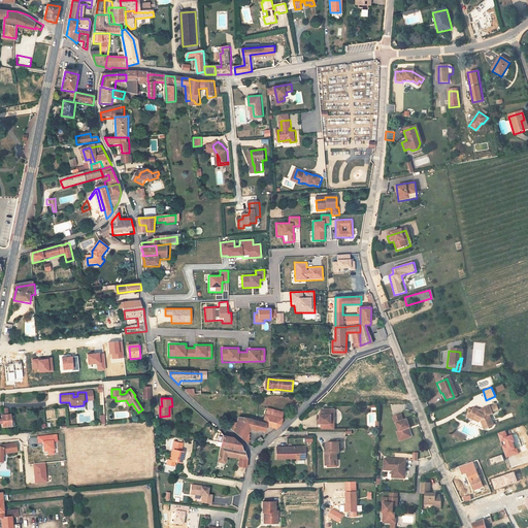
[(269,406),(267,413),(285,416),(285,409),(269,406)]
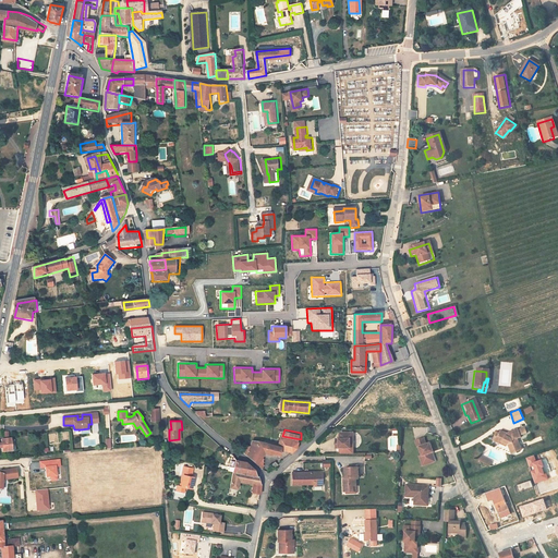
[(488,441),(494,445),(495,441),(505,446),(508,456),(518,452),(513,441),(517,440),(517,437),(523,435),(523,433),(524,433),(523,429),(522,429),(521,429),(514,432),(508,434),(508,436),(507,436),(504,435),(497,432),(496,435),(493,434),(488,441)]
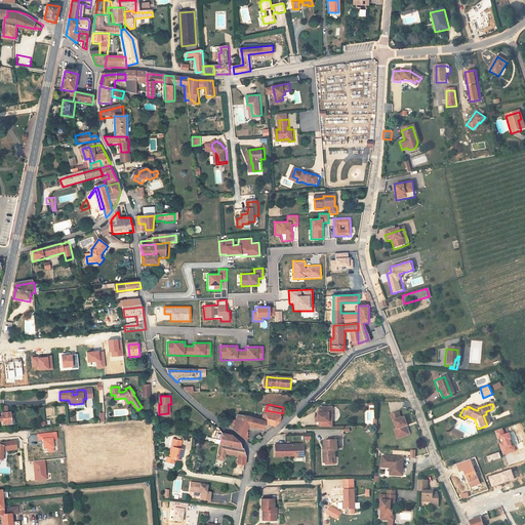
[(325,423),(325,419),(325,415),(327,414),(327,408),(315,409),(315,415),(314,415),(314,417),(311,417),(311,425),(325,423)]
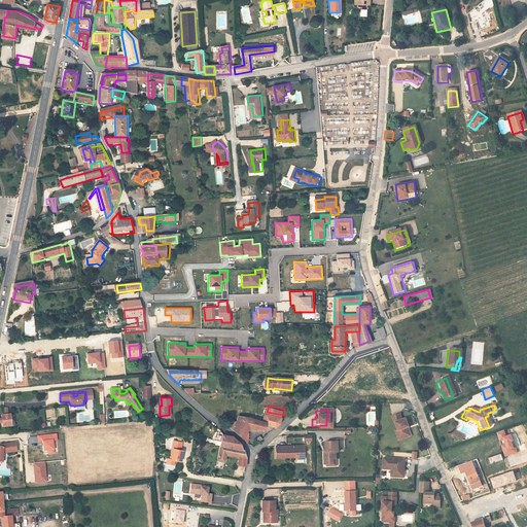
[(245,417),(237,416),(237,421),(232,421),(231,428),(237,433),(249,444),(252,440),(246,434),(248,427),(262,428),(264,422),(280,425),(284,421),(284,415),(267,412),(266,412),(265,417),(265,420),(251,418),(245,417)]
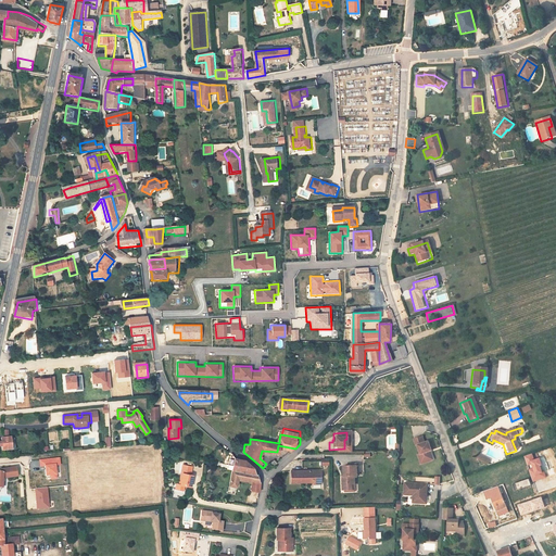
[(1,438),(2,450),(11,450),(10,437),(1,438)]
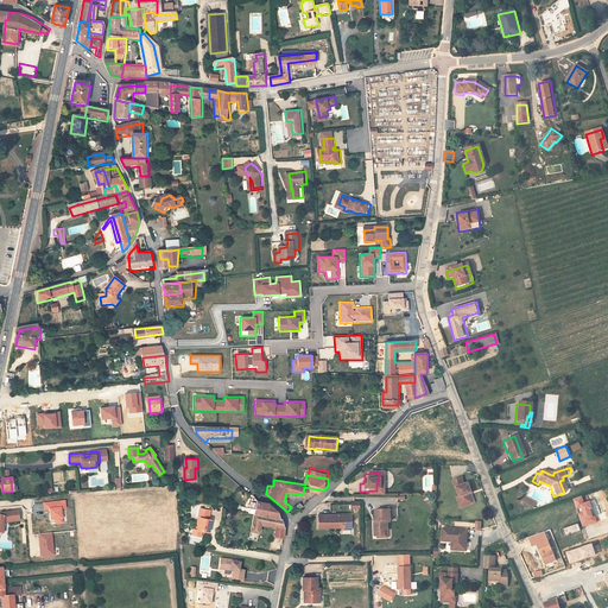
[(453,488),(456,498),(460,507),(470,504),(467,494),(468,494),(464,483),(460,486),(457,477),(449,481),(451,488),(453,488)]
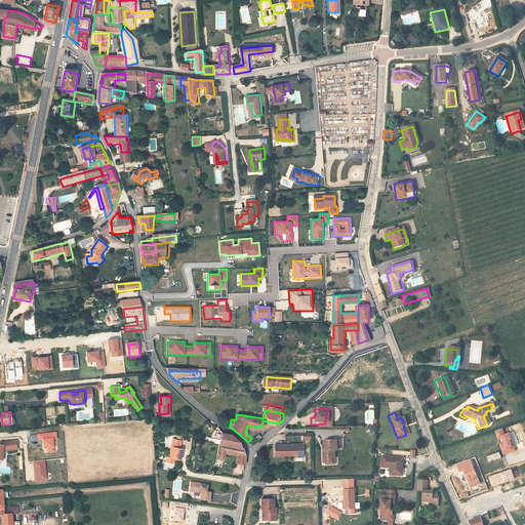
[(217,445),(239,449),(239,444),(230,435),(219,434),(219,433),(215,429),(213,444),(217,445)]
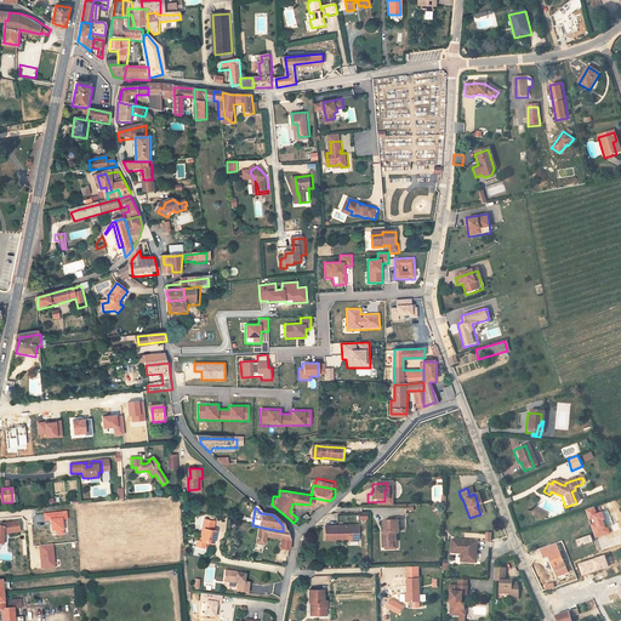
[(542,516),(530,511),(528,516),(540,520),(542,516)]
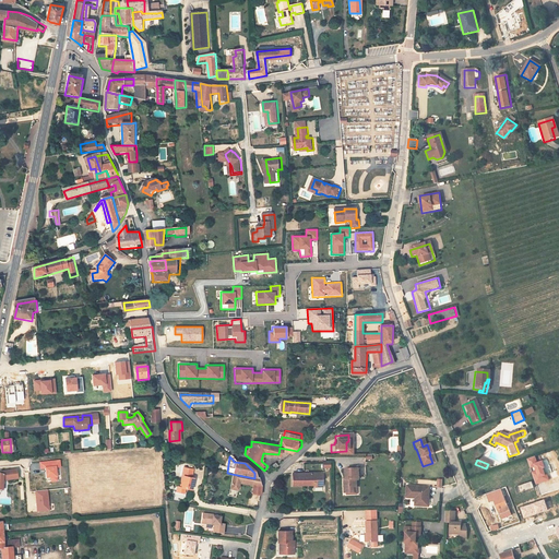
[(59,466),(59,480),(61,480),(60,461),(39,462),(39,470),(45,470),(45,483),(57,482),(56,466),(59,466)]
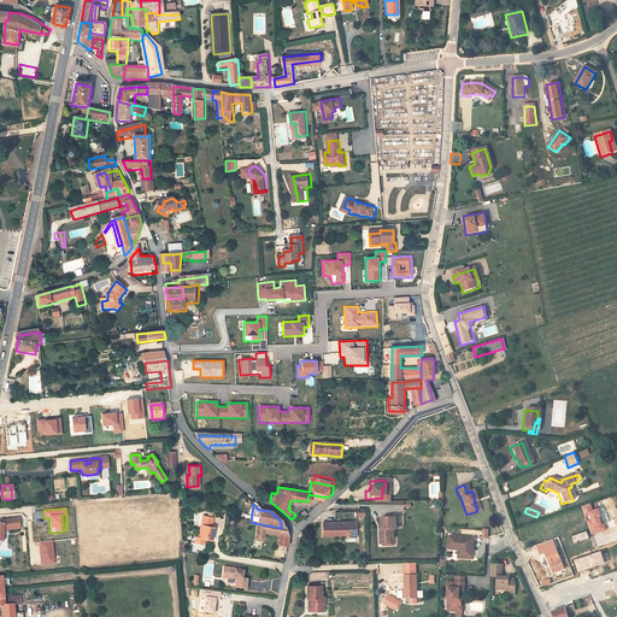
[(0,523),(0,540),(3,541),(3,530),(9,529),(19,528),(17,517),(4,519),(5,523),(0,523)]
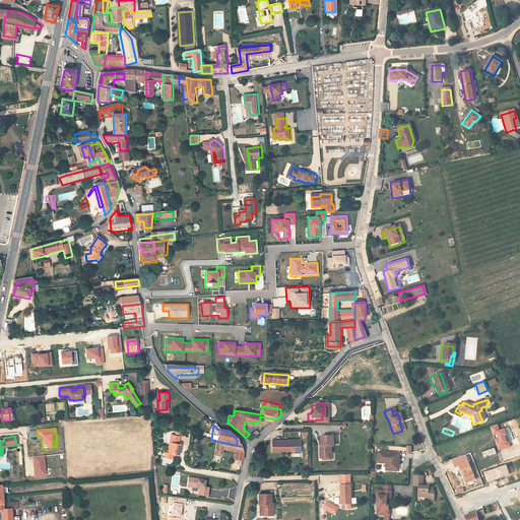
[(180,446),(181,438),(172,437),(169,455),(166,454),(165,459),(172,460),(173,456),(180,457),(182,446),(180,446)]
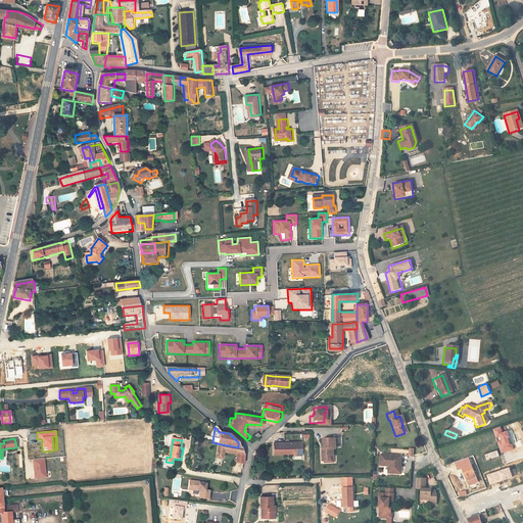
[(320,464),(323,463),(329,463),(329,458),(332,458),(331,450),(333,450),(332,441),(320,441),(321,454),(320,454),(320,464)]
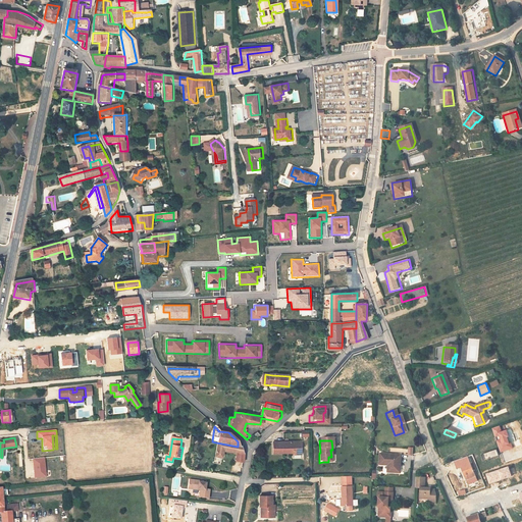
[(241,448),(216,442),(212,464),(219,465),(222,450),(235,452),(233,463),(243,464),(243,460),(242,455),(241,448)]
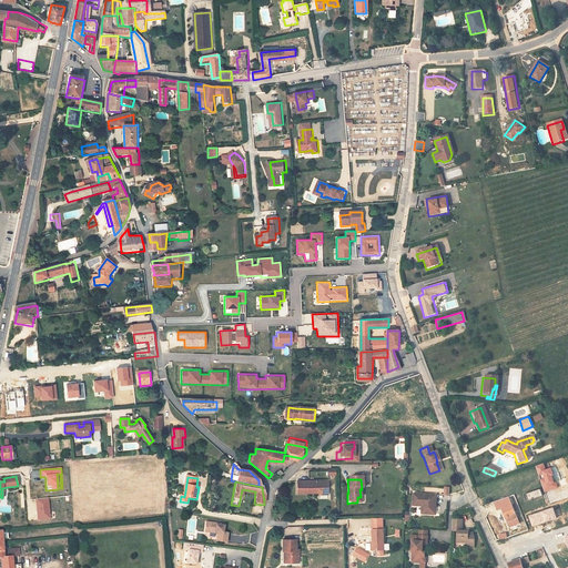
[(316,498),(325,498),(324,484),(297,485),(297,497),(316,496),(316,498)]
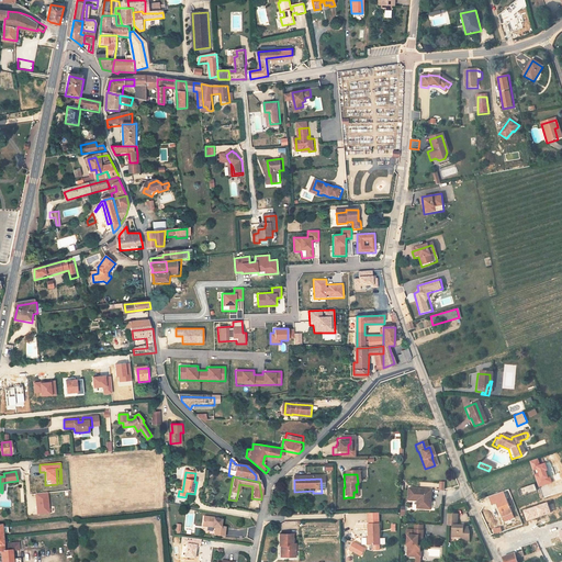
[(520,487),(524,495),(534,492),(530,484),(520,487)]
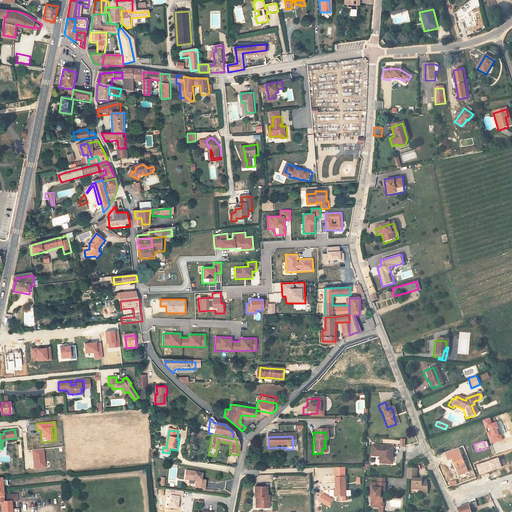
[(378,464),(388,465),(388,458),(390,458),(391,447),(370,446),(369,457),(378,457),(378,464)]
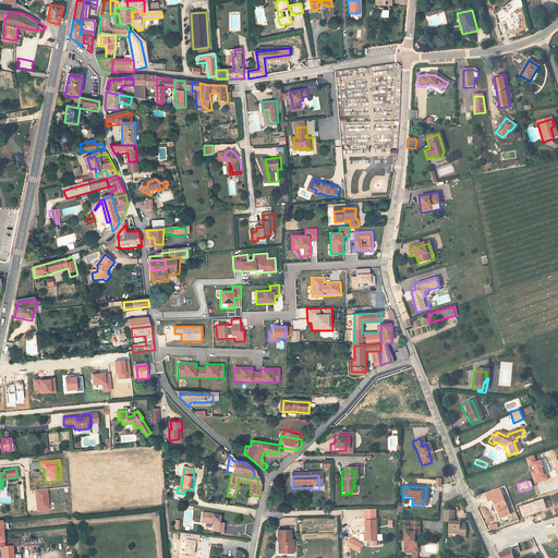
[(35,490),(36,511),(49,511),(48,489),(35,490)]
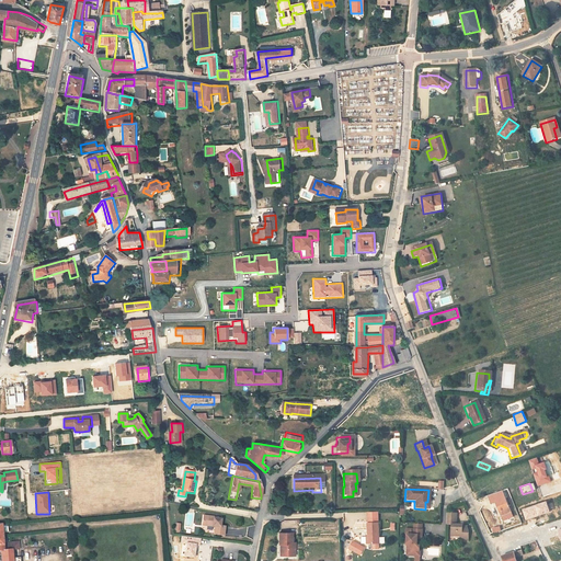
[(508,515),(506,510),(503,501),(493,504),(499,518),(508,515)]
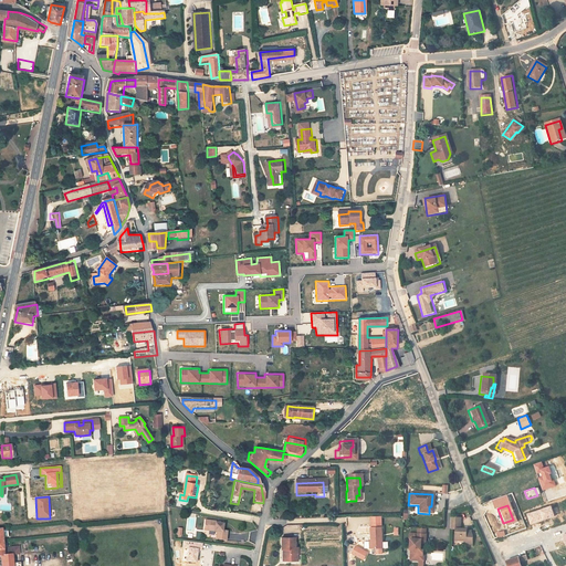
[(459,519),(449,519),(449,530),(454,530),(453,542),(463,543),(463,545),(471,545),(471,536),(469,531),(464,531),(464,530),(458,530),(459,519)]
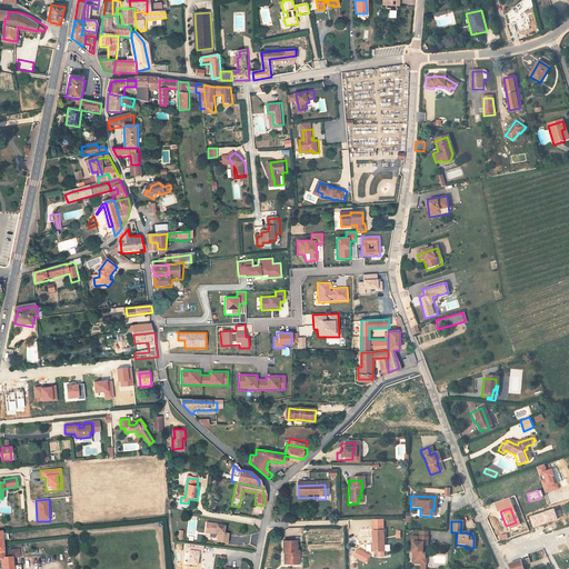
[(219,529),(219,527),(207,526),(206,536),(219,537),(218,546),(228,546),(229,537),(225,536),(225,530),(219,529)]
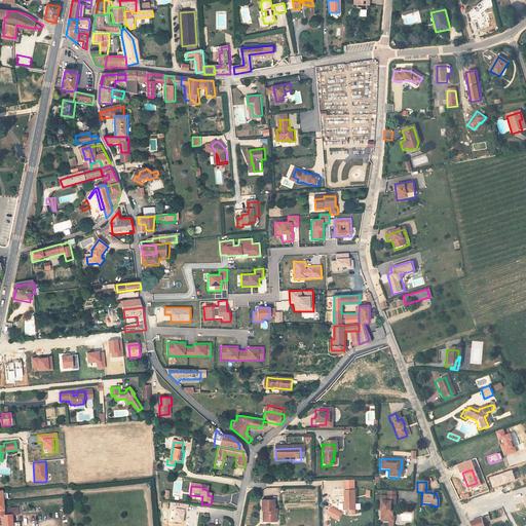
[(0,499),(3,499),(3,498),(9,498),(8,491),(3,491),(0,491),(0,499)]
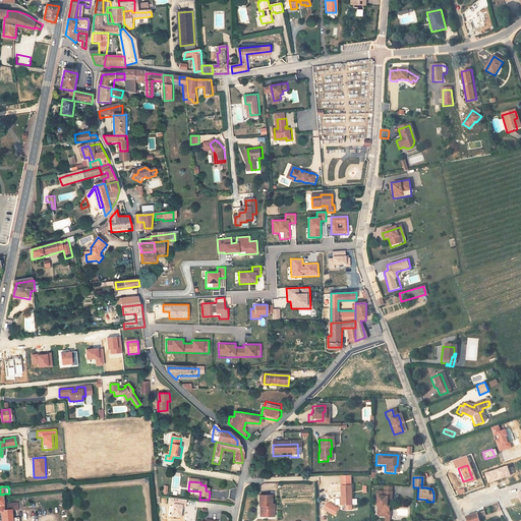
[(340,501),(340,507),(344,507),(350,507),(349,487),(339,487),(340,501)]
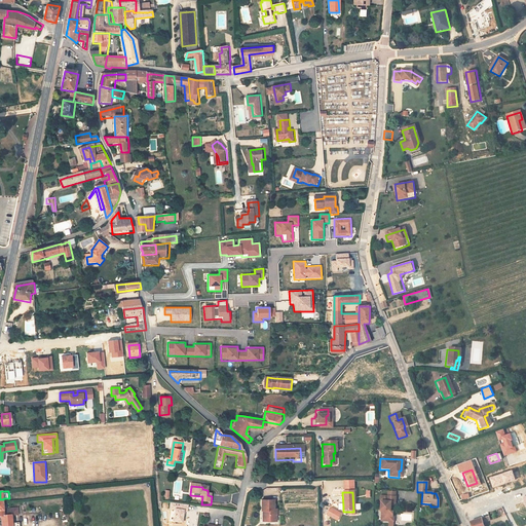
[(380,512),(380,522),(389,522),(389,518),(391,518),(391,517),(391,512),(389,512),(389,506),(391,506),(393,504),(393,497),(385,497),(385,500),(384,501),(384,502),(380,502),(379,512),(380,512)]
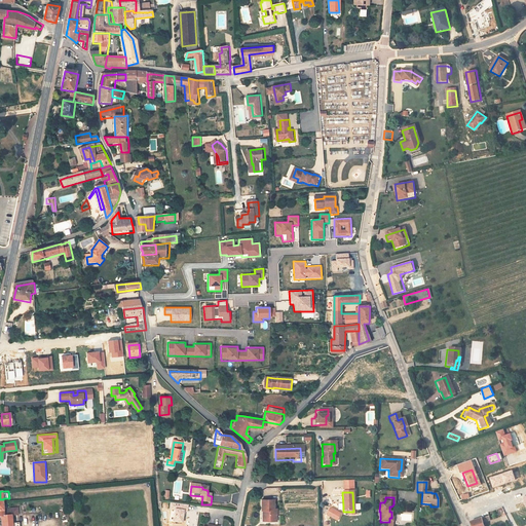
[(262,524),(274,523),(273,511),(271,512),(270,502),(259,503),(259,514),(261,514),(262,524)]
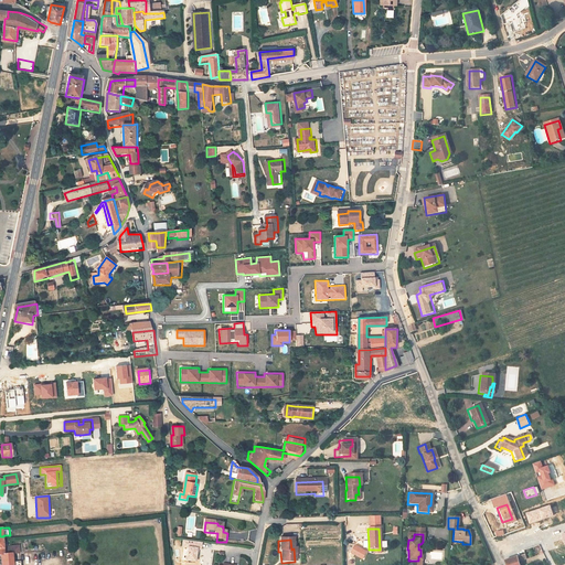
[(6,556),(13,556),(20,555),(19,547),(4,548),(6,556)]
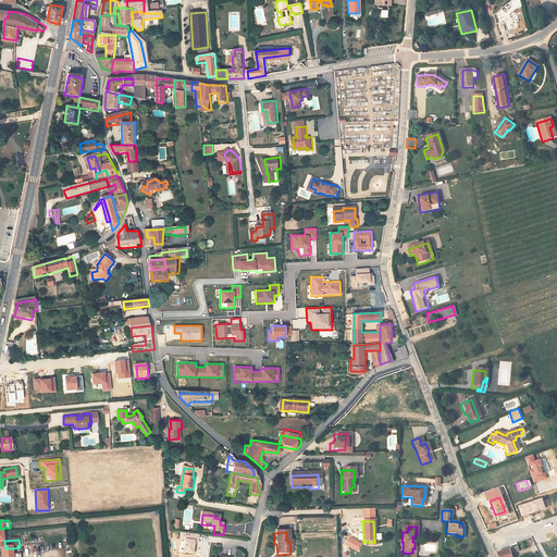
[(349,540),(345,547),(356,553),(360,546),(349,540)]
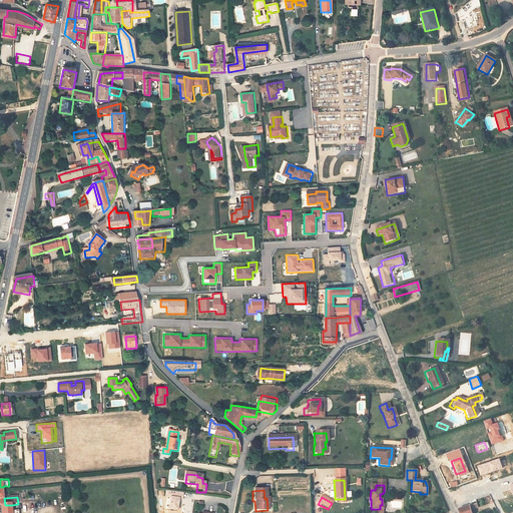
[(180,512),(180,503),(170,504),(170,512),(180,512)]
